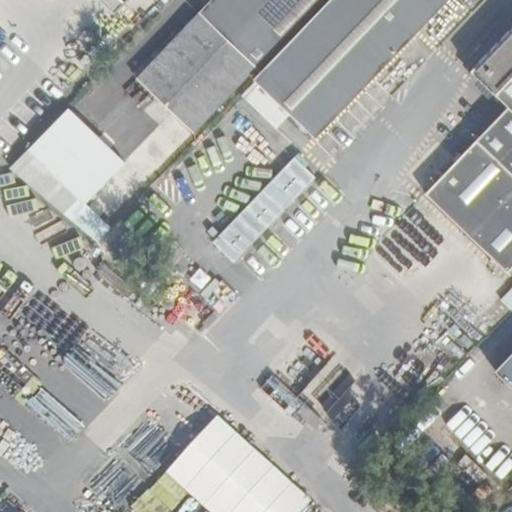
[(19,0),(73,51),(122,0),(19,0)]
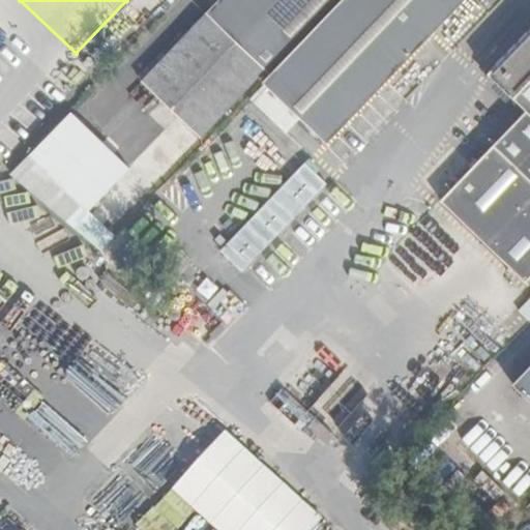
[(269,72),(339,0),(216,0),(140,80),(201,138),(266,69),(269,72)]
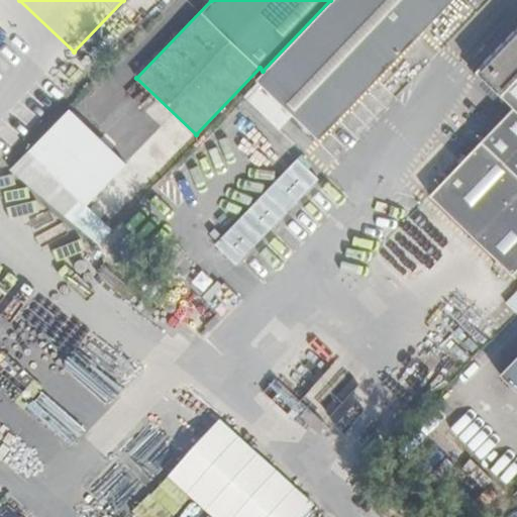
[(330,0),(263,71),(254,80),(317,138),(450,0),(330,0)]
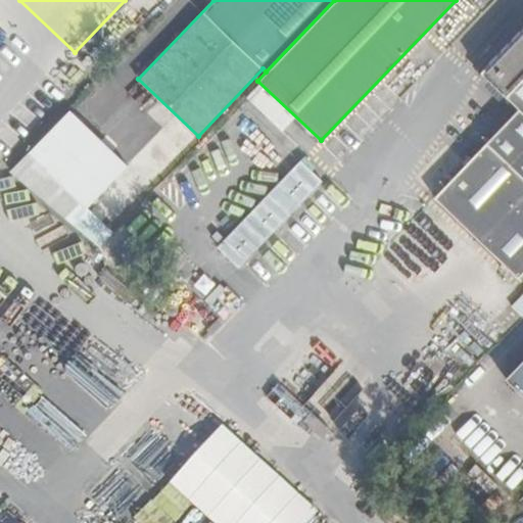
[(522,27),(481,70),(522,110),(435,197),(518,277),(522,271),(522,27)]
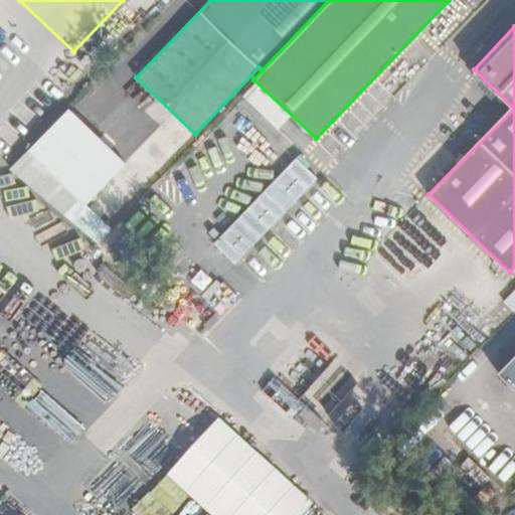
[(243,101),(165,181),(221,234),(300,154),(243,101)]
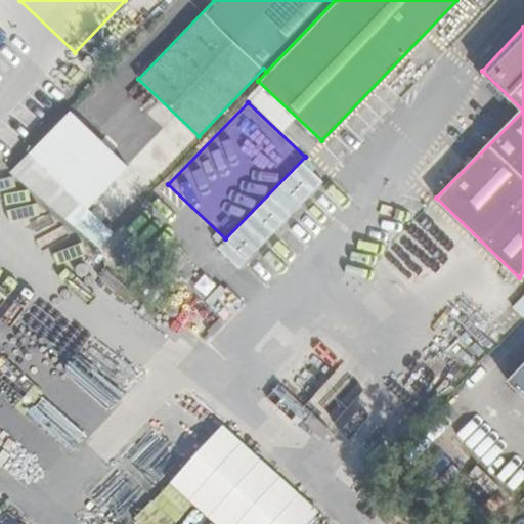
[(523,360),(507,378),(523,394),(523,360)]
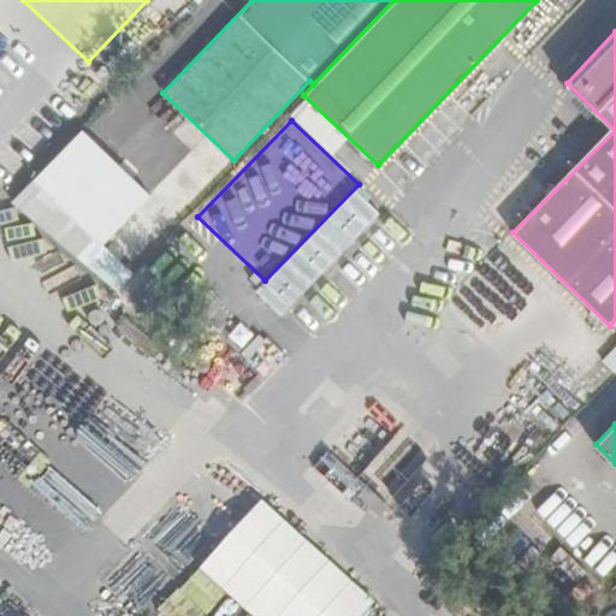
[(330,448),(318,460),(380,514),(390,504),(330,448)]
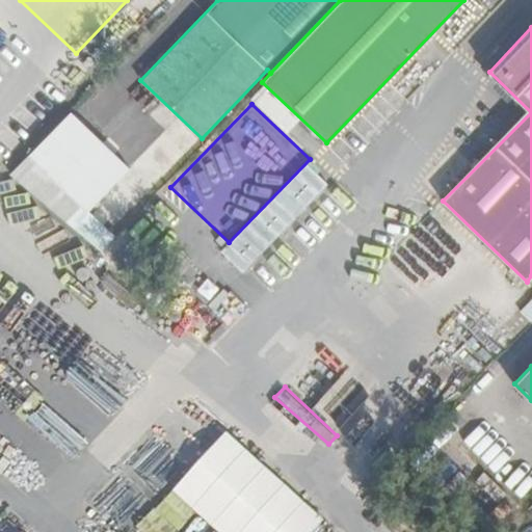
[(213,531),(309,531),(319,521),(220,429),(132,526),(138,531),(173,531),(192,511),(213,531)]
